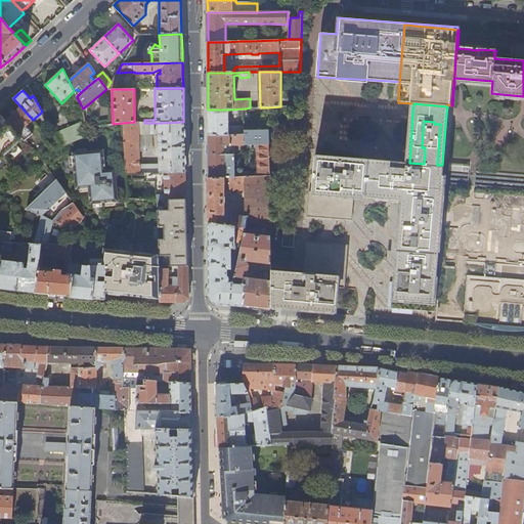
[(14,113),(6,120),(23,138),(26,140),(33,134),(26,127),(33,120),(20,106),(14,113)]
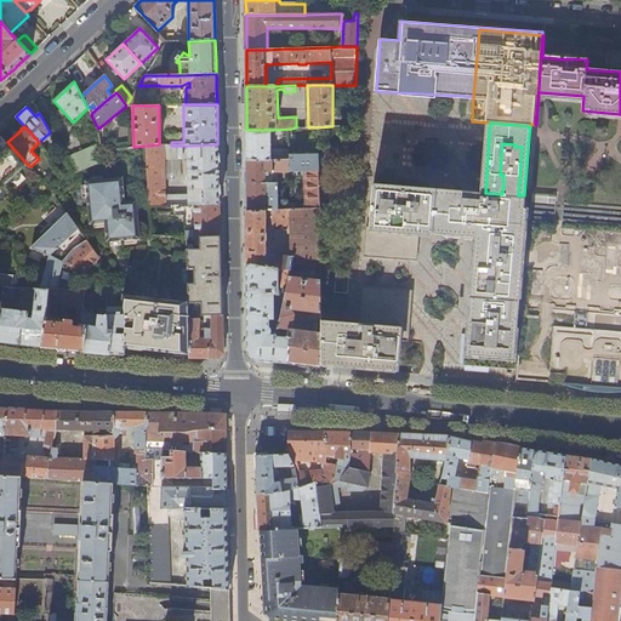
[(290,154),(319,154),(318,127),(308,127),(298,127),(298,143),(290,143),(290,149),(290,154)]
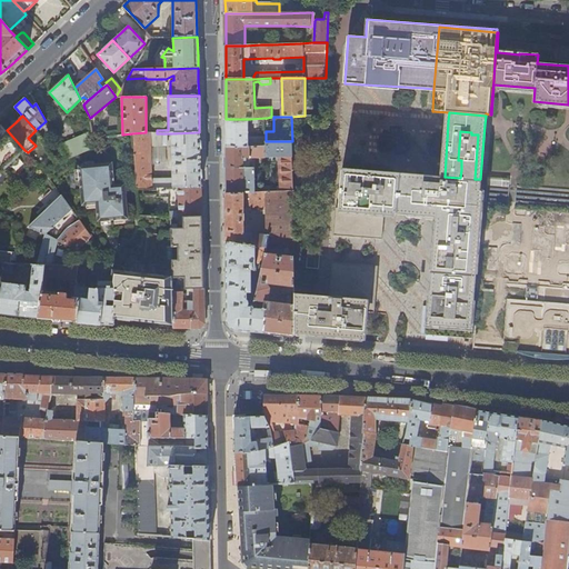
[(227,127),(227,147),(266,146),(267,156),(280,157),(293,156),(292,141),(266,141),(266,137),(249,137),(250,119),(226,119),(227,127)]
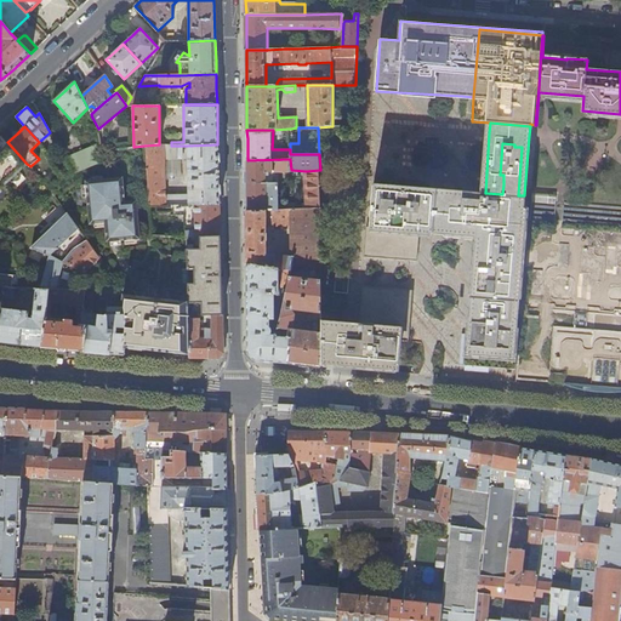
[(50,132),(39,142),(43,149),(53,138),(50,132)]
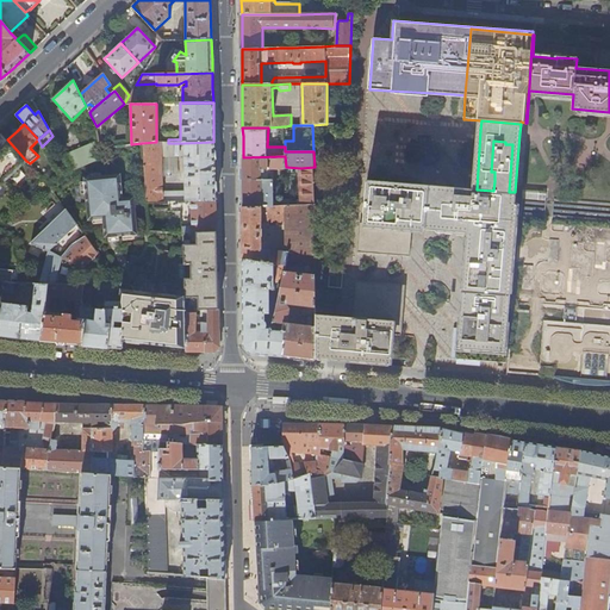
[(0,185),(4,182),(26,161),(7,139),(0,131),(0,185)]
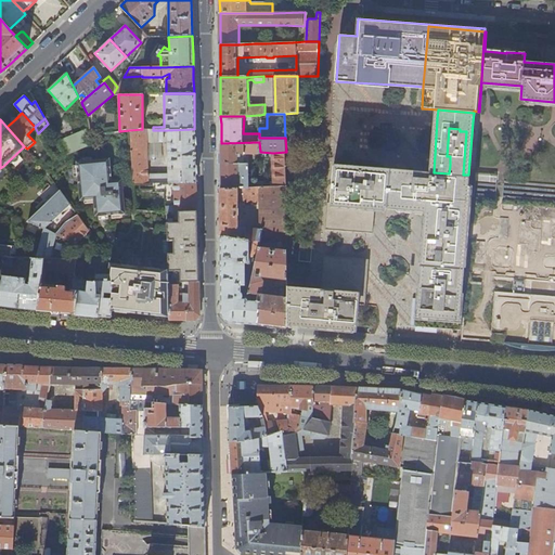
[(449,173),(434,172),(433,185),(430,185),(429,197),(428,207),(427,223),(425,254),(424,266),(423,266),(421,292),(420,298),(421,298),(418,322),(431,323),(447,324),(460,325),(472,175),(468,175),(463,175),(466,131),(460,131),(460,129),(449,128),(447,156),(450,156),(450,165),(449,173)]
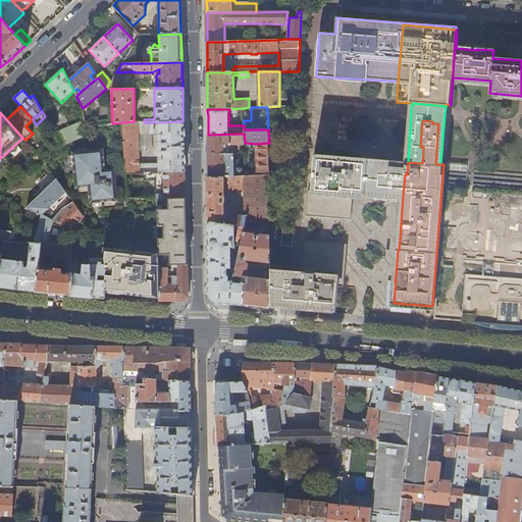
[(81,128),(85,127),(84,121),(54,133),(58,140),(61,146),(83,138),(81,128)]
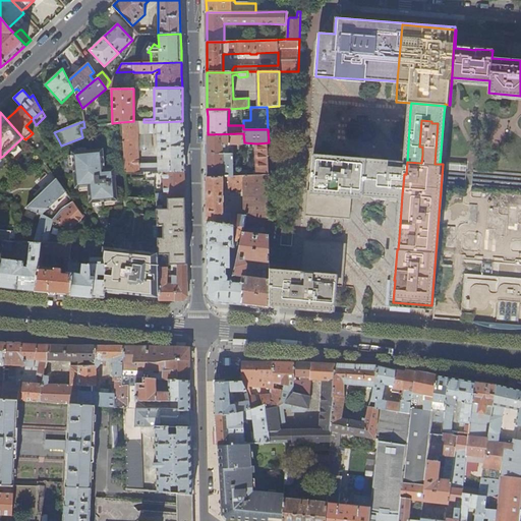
[(130,172),(183,171),(183,146),(182,121),(157,122),(158,164),(137,164),(137,134),(148,133),(153,133),(152,122),(143,122),(133,121),(121,122),(124,172),(130,172)]
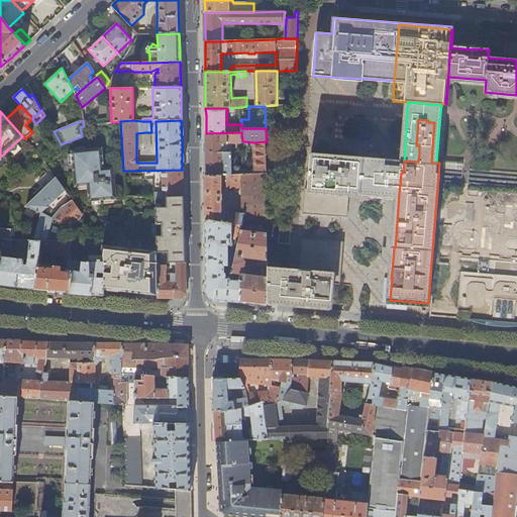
[(206,149),(206,176),(230,175),(246,174),(246,169),(238,169),(236,171),(232,172),(231,142),(242,142),(242,141),(241,132),(206,133),(206,149)]
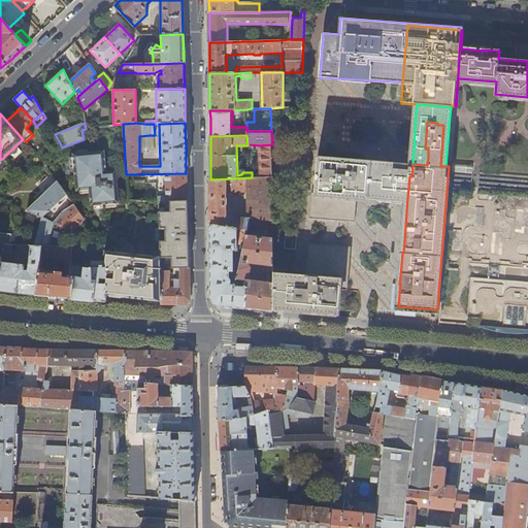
[(256,177),(273,177),(272,144),(260,145),(261,173),(257,173),(256,175),(256,177)]
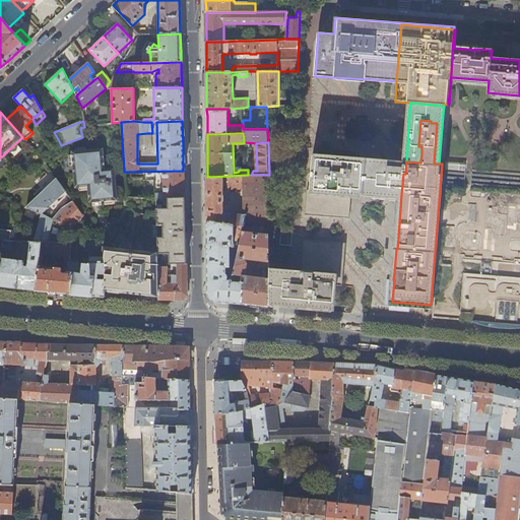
[(102,148),(71,150),(74,188),(86,187),(88,202),(117,200),(114,168),(104,168),(102,148)]
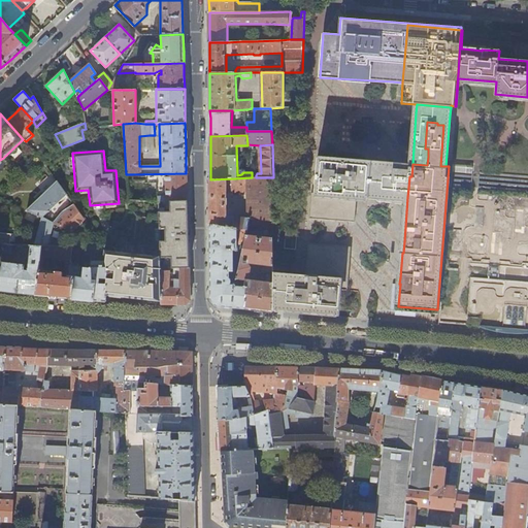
[(357,196),(362,197),(363,184),(365,160),(318,158),(316,192),(312,192),(310,218),(355,222),(357,196)]
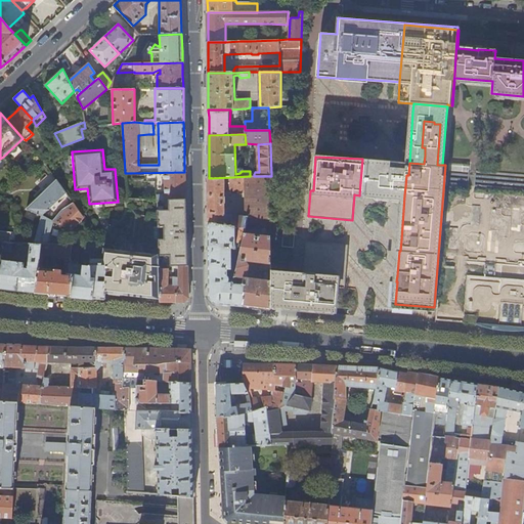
[(394,194),(404,195),(405,186),(406,175),(408,175),(409,163),(397,162),(362,159),(360,182),(359,195),(366,195),(367,192),(394,194)]
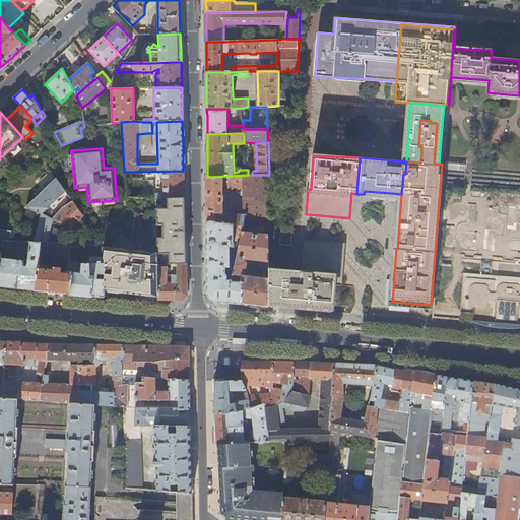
[(164,198),(184,197),(184,184),(183,171),(130,172),(130,177),(142,177),(142,180),(154,180),(154,183),(163,183),(163,193),(154,193),(154,198),(164,198)]
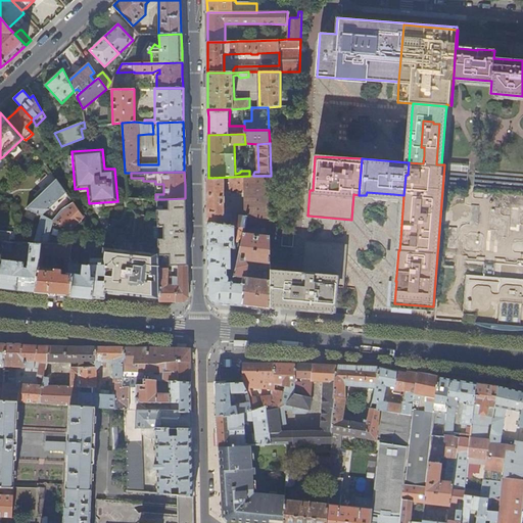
[(522,179),(447,173),(435,307),(434,317),(442,318),(442,320),(459,321),(475,323),(478,286),(496,287),(496,289),(522,291),(522,179)]
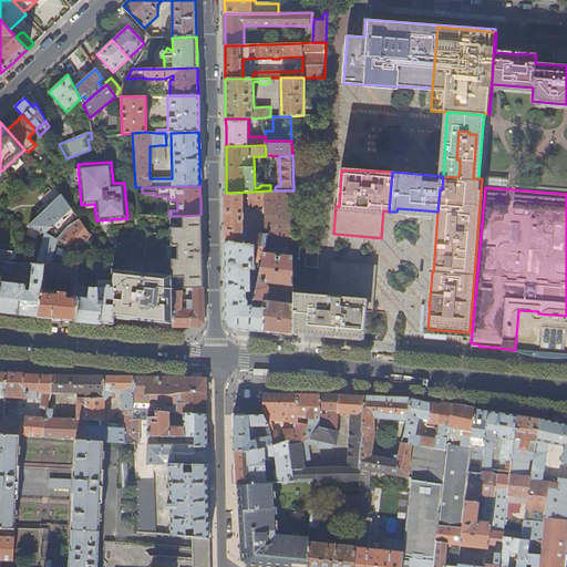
[(226,217),(226,241),(248,245),(267,247),(267,244),(269,235),(269,234),(247,232),(246,228),(243,227),(243,225),(244,206),(269,205),(270,235),(292,237),(294,191),(275,191),(270,191),(253,192),(226,193),(226,217)]
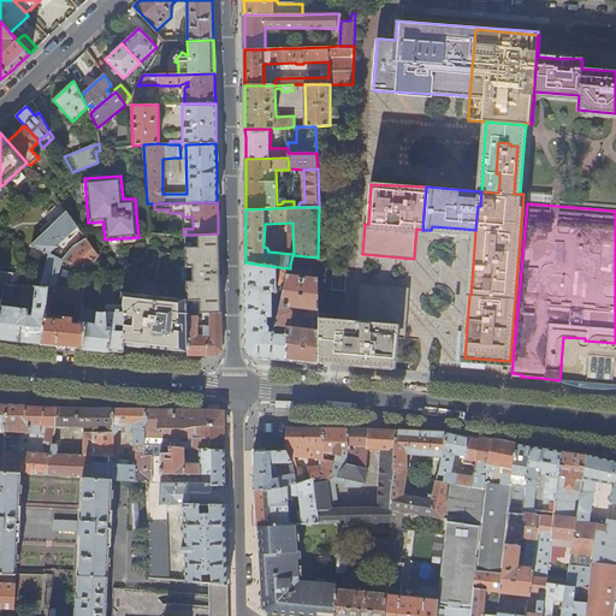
[(66,211),(31,244),(48,253),(49,253),(77,226),(66,211)]
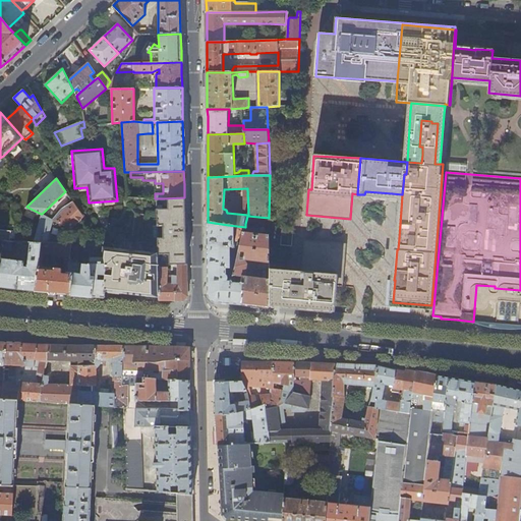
[(170,265),(186,264),(185,228),(184,197),(164,198),(164,209),(156,209),(156,213),(157,215),(157,226),(163,225),(163,237),(157,237),(158,238),(158,263),(166,263),(166,254),(169,254),(169,263),(169,265),(170,265)]
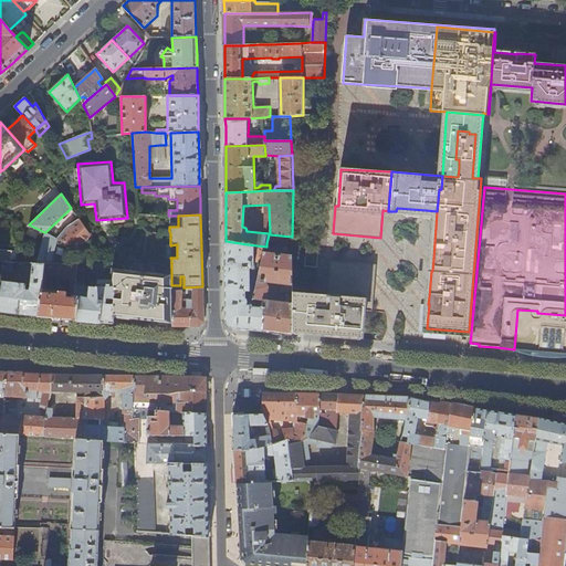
[(66,228),(56,239),(75,248),(88,233),(79,219),(66,228)]
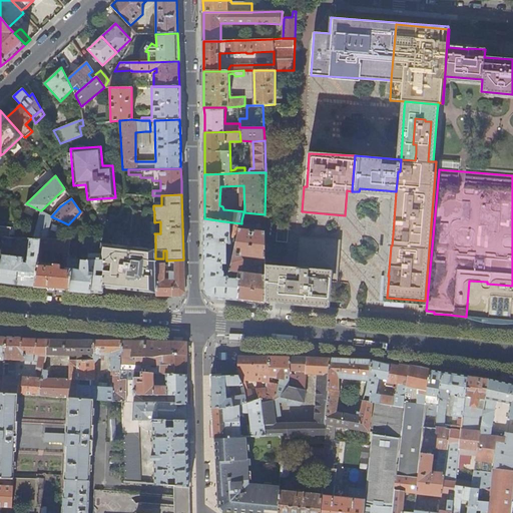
[(104,264),(102,284),(120,286),(134,288),(155,290),(155,259),(155,234),(150,234),(149,222),(154,222),(154,211),(153,209),(146,208),(145,211),(132,209),(129,236),(122,235),(121,248),(113,248),(114,246),(114,244),(114,241),(113,239),(111,237),(108,236),(104,237),(102,237),(98,241),(100,252),(103,259),(104,264)]
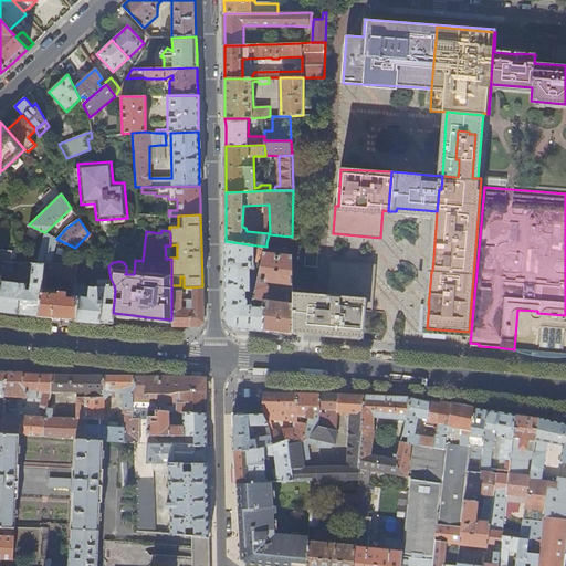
[(44,232),(35,263),(44,263),(50,263),(56,239),(45,232),(44,232)]
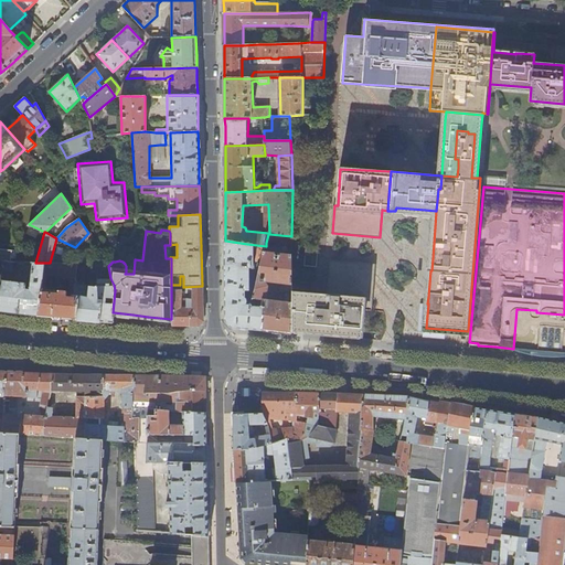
[(291,236),(269,234),(268,234),(266,243),(291,244),(291,236)]
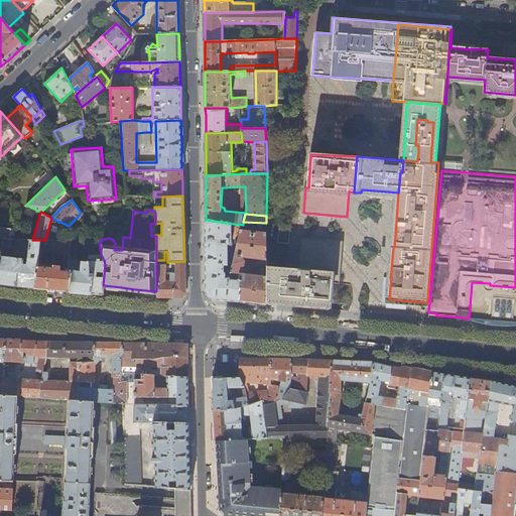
[(219,299),(227,300),(229,283),(229,281),(230,277),(233,263),(235,256),(228,255),(228,246),(232,246),(232,229),(242,229),(243,225),(226,223),(206,220),(207,251),(207,255),(207,293),(211,298),(219,299)]
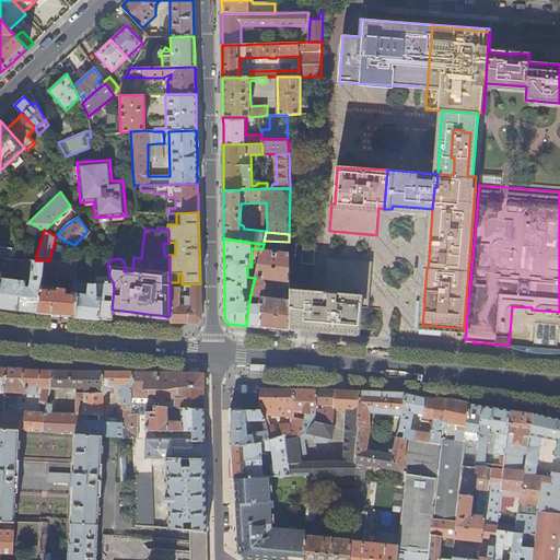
[(0,283),(2,259),(10,259),(11,248),(0,246),(0,283)]
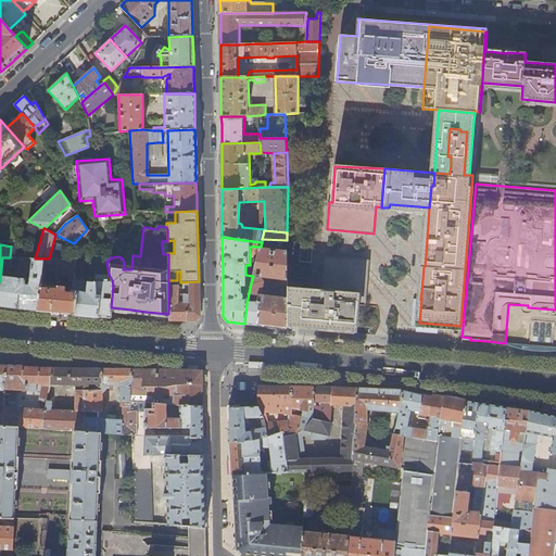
[(300,244),(299,262),(308,263),(310,263),(312,245),(300,244)]
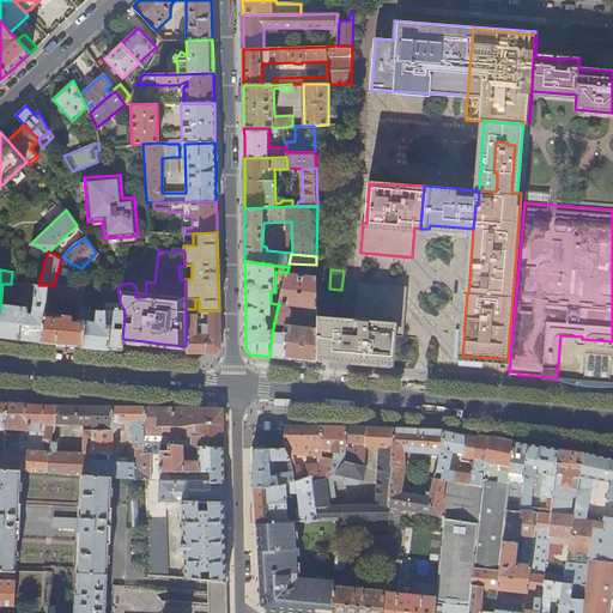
[(272,334),(272,337),(269,357),(286,358),(301,359),(317,362),(317,357),(317,319),(316,277),(303,275),(303,280),(299,280),(299,275),(286,273),(279,304),(277,313),(273,329),(272,334)]
